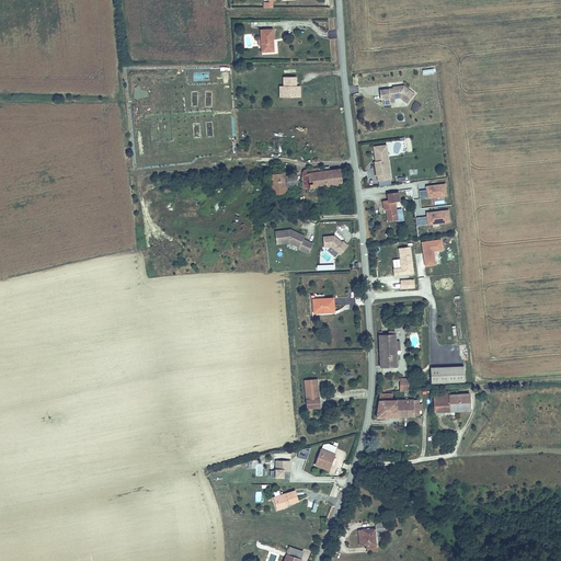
[(272,39),(274,39),(273,29),(261,30),(263,53),(272,52),(272,39)]
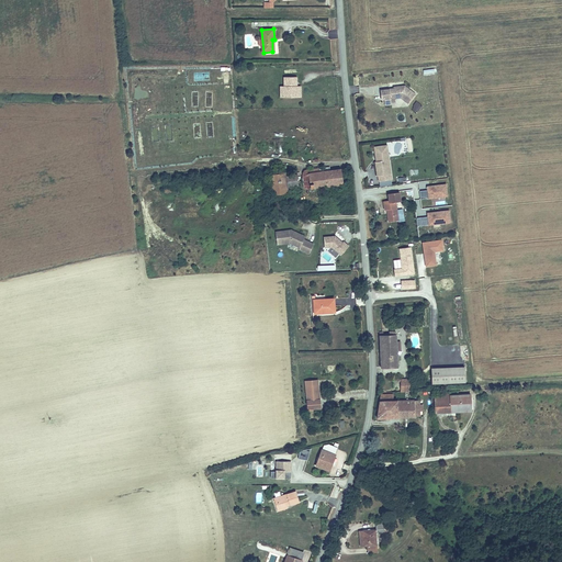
[(298,75),(285,76),(285,85),(287,96),(299,96),(298,85),(298,75)]
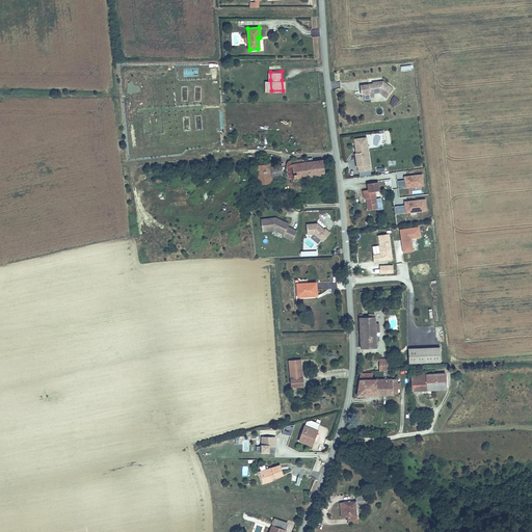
[(374,82),(363,83),(364,92),(372,91),(372,89),(376,88),(376,91),(382,90),(389,96),(396,87),(386,79),(379,80),(379,81),(374,82)]
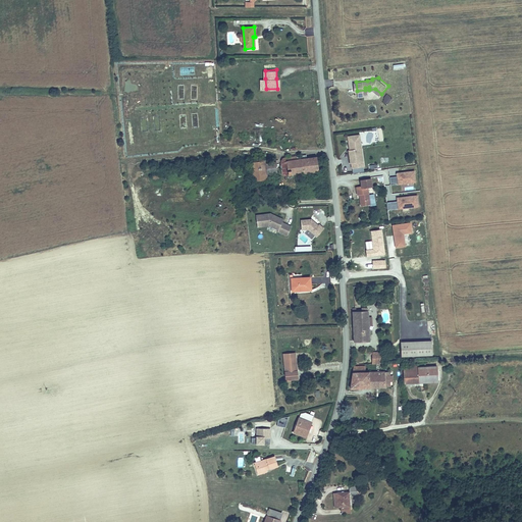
[(381,101),(387,105),(393,99),(386,94),(381,101)]
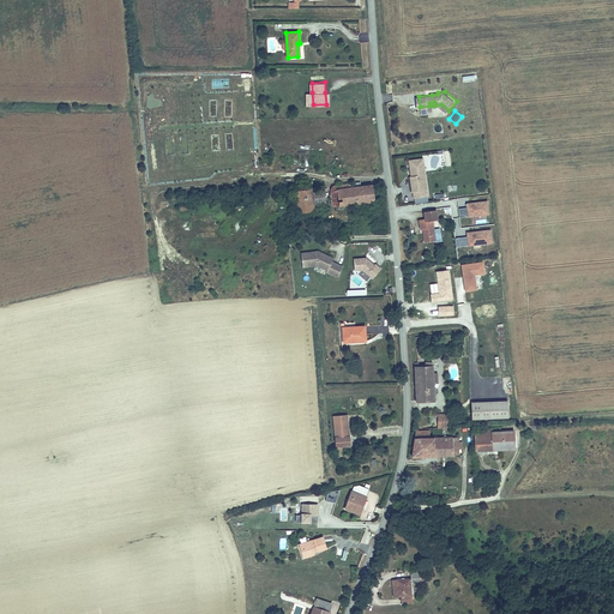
[(426,190),(423,167),(420,168),(420,162),(409,163),(410,173),(411,173),(413,175),(410,175),(409,176),(411,192),(426,190)]
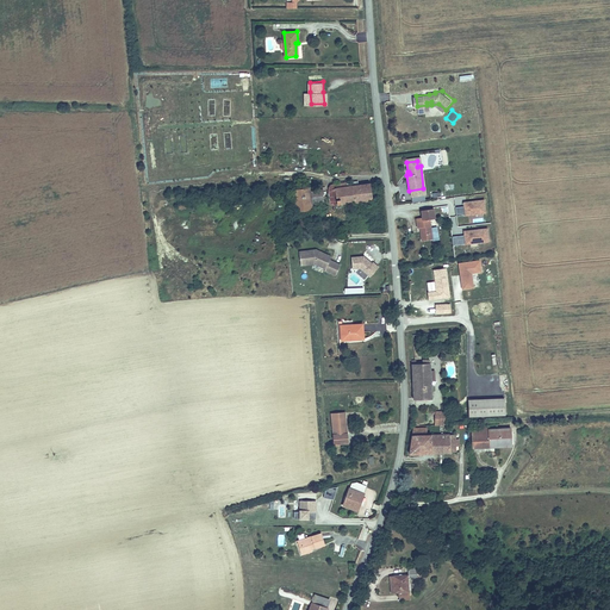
[(331,204),(372,198),(369,182),(359,184),(358,180),(331,184),(329,187),(331,204)]
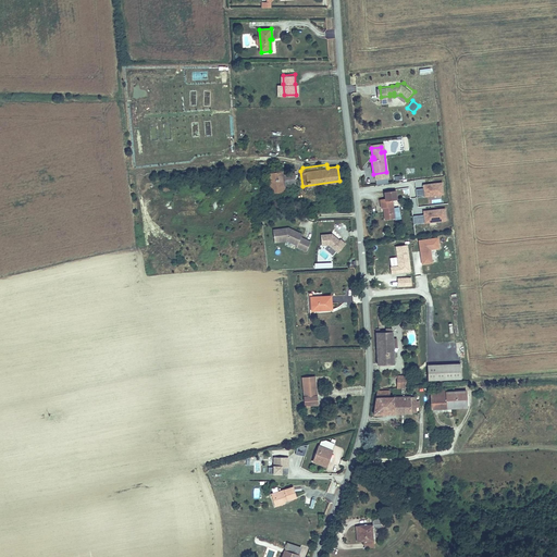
[(287,185),(286,174),(285,170),(271,172),(273,193),(288,190),(287,185)]
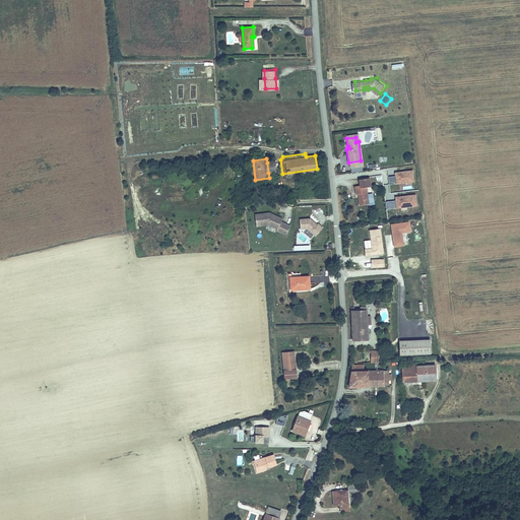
[(274,161),(267,163),(268,173),(276,172),(274,161)]
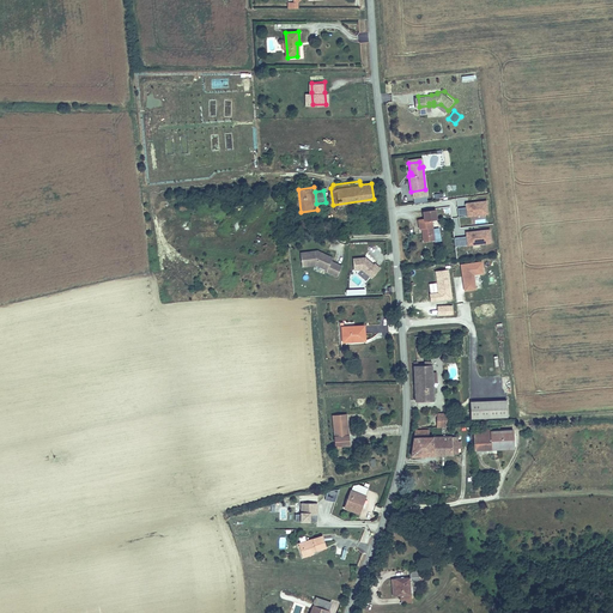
[(467,207),(457,208),(459,218),(487,214),(486,201),(466,204),(467,207)]
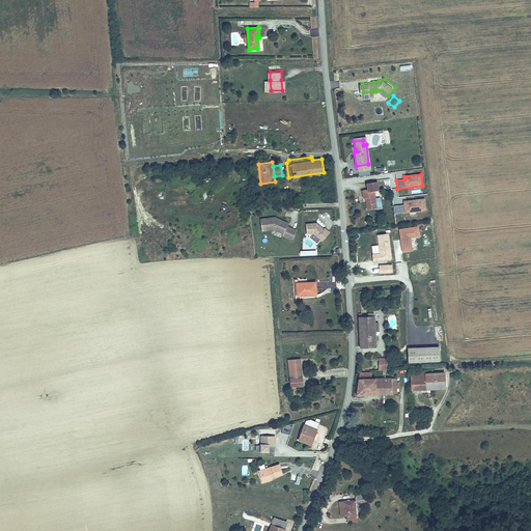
[(367,188),(361,189),(363,197),(365,197),(366,208),(375,206),(372,189),(376,188),(375,180),(366,183),(367,188)]
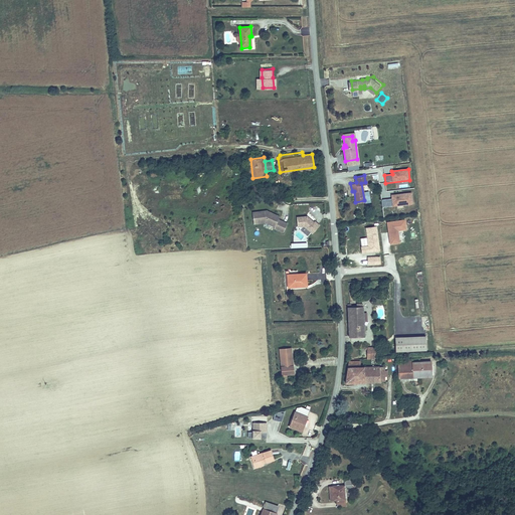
[(392,199),(381,200),(382,208),(412,204),(411,193),(391,195),(392,199)]
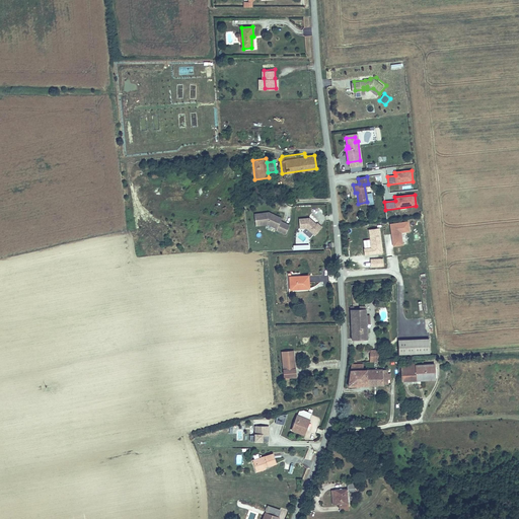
[(267,210),(251,212),(252,223),(264,221),(276,227),(276,229),(285,233),(290,224),(280,219),(281,216),(272,212),(271,214),(267,212),(267,210)]
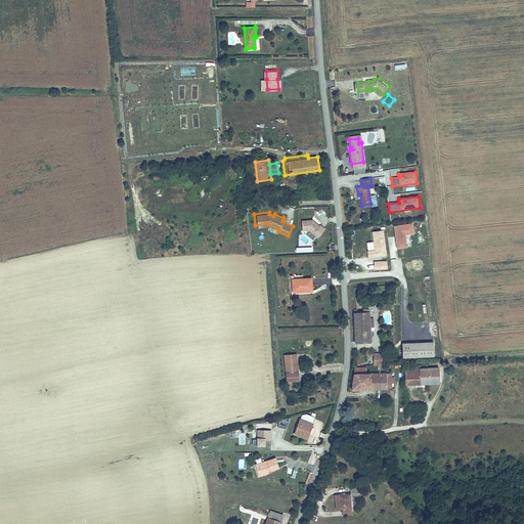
[(302,220),(303,229),(309,229),(318,236),(325,228),(320,224),(319,225),(312,219),(302,220)]
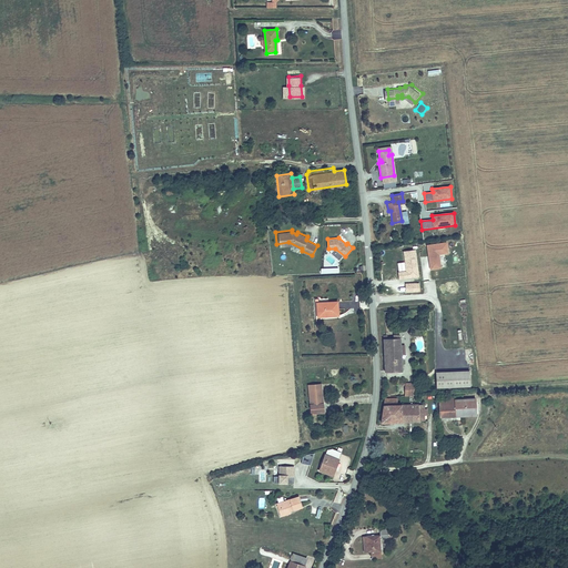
[(450,254),(449,243),(429,246),(430,252),(432,252),(433,264),(432,264),(433,270),(444,269),(442,255),(450,254)]
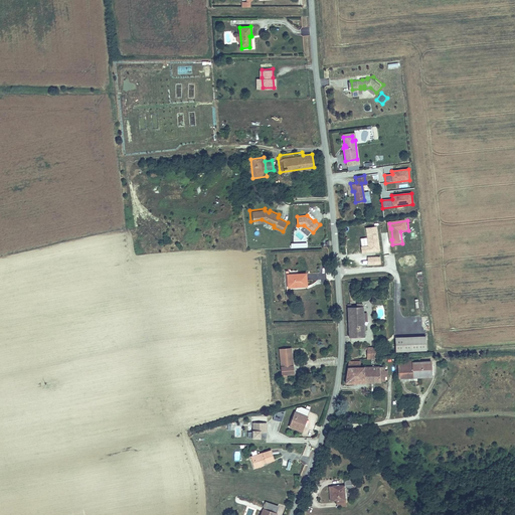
[(376,226),(366,228),(368,246),(361,247),(362,252),(379,250),(376,226)]
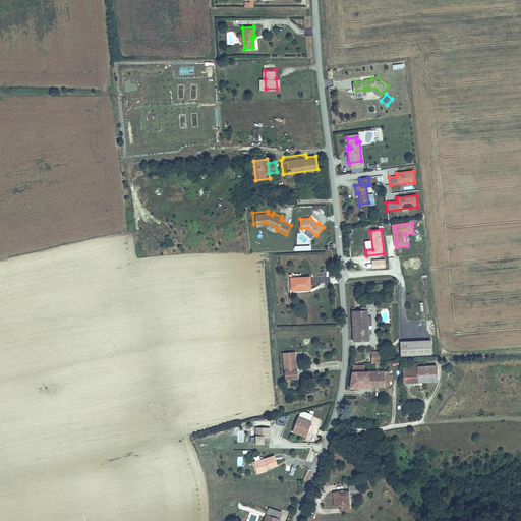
[(304,233),(297,233),(297,245),(309,245),(309,237),(304,237),(304,233)]
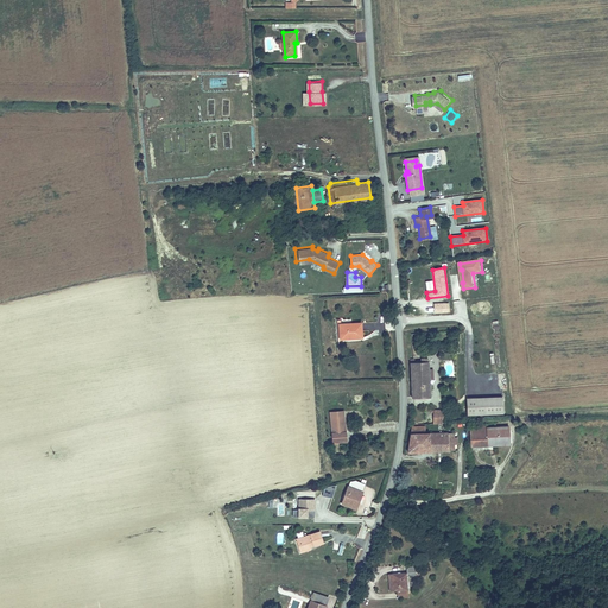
[(349,334),(350,337),(361,336),(360,322),(352,322),(340,323),(341,334),(349,334)]
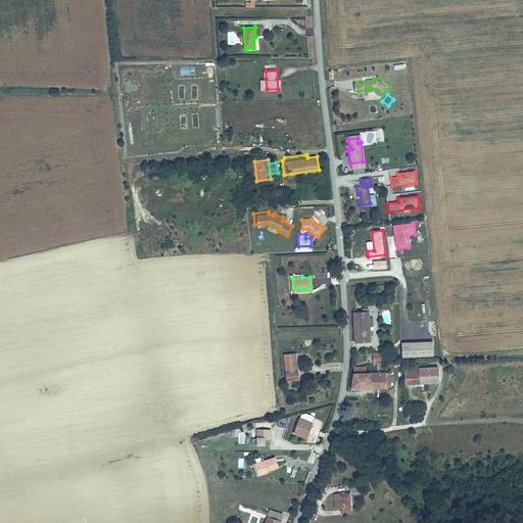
[(359,311),(354,311),(355,343),(369,343),(368,311),(363,311),(363,314),(359,314),(359,311)]
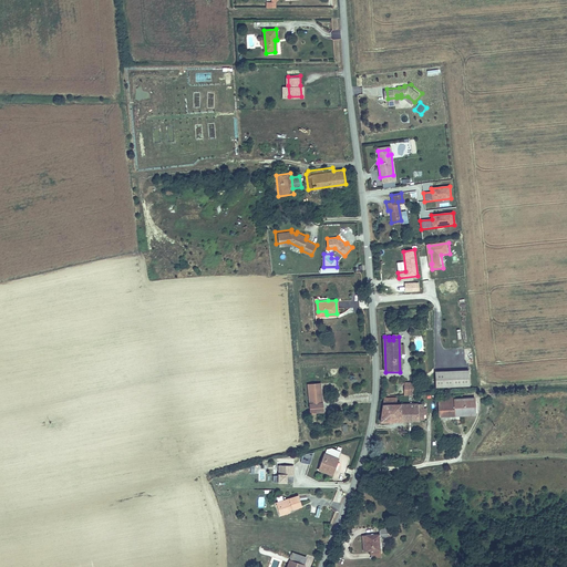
[(436,373),(436,388),(470,385),(468,371),(436,373)]
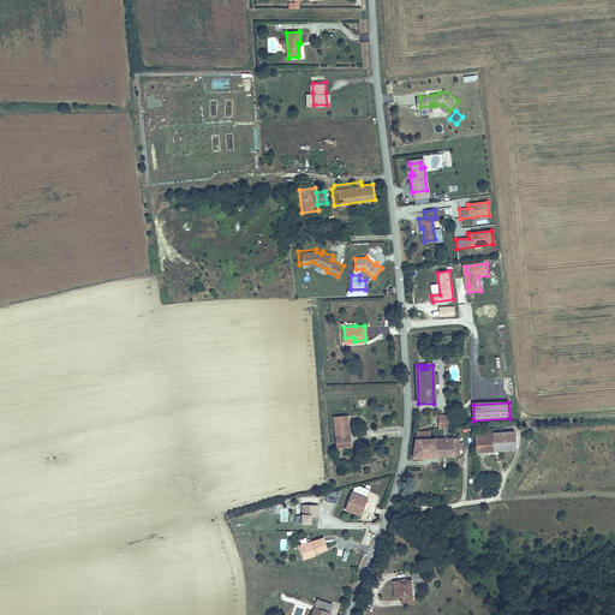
[(441,428),(451,427),(449,416),(441,416),(441,428)]
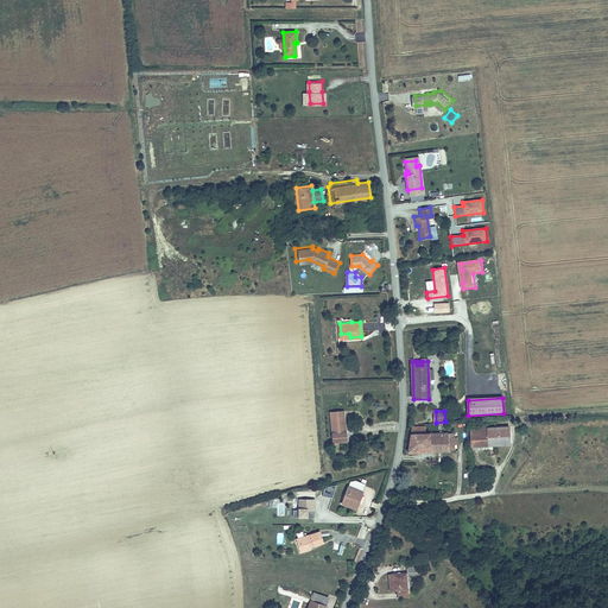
[(348,441),(344,415),(330,417),(334,442),(348,441)]
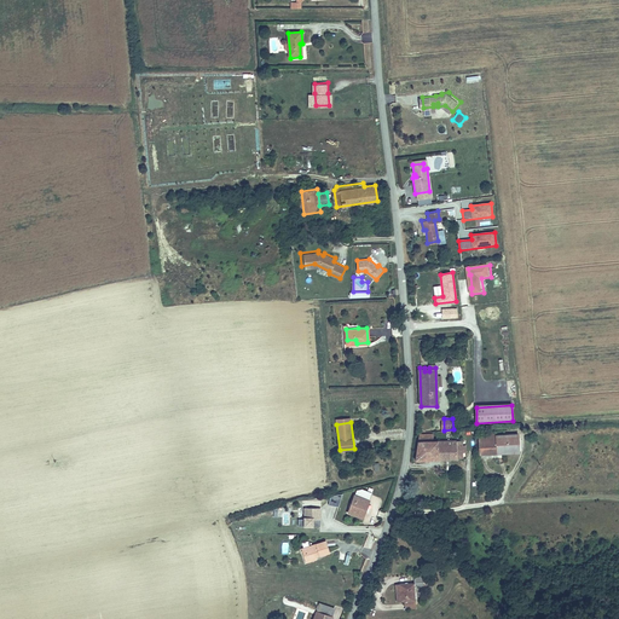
[(496,431),(479,432),(479,452),(519,451),(519,433),(496,434),(496,431)]
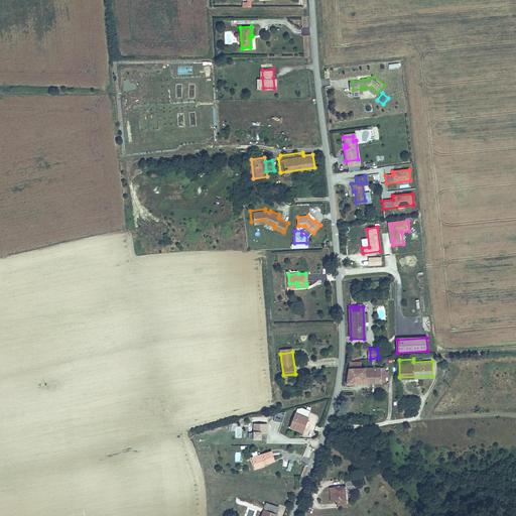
[(354,360),(348,383),(387,383),(386,367),(363,367),(363,361),(354,360)]
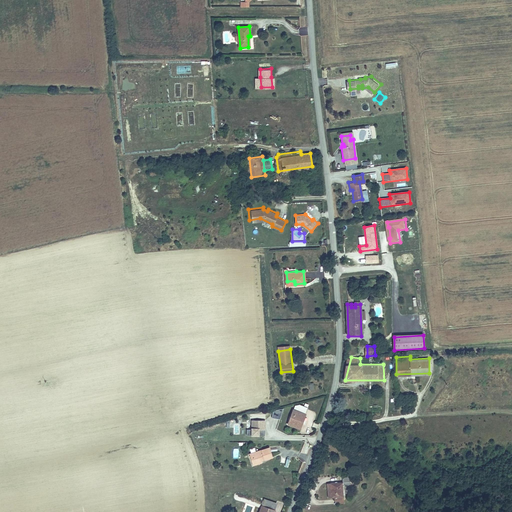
[(294,404),(288,422),(301,427),(308,405),(299,402),(294,404)]
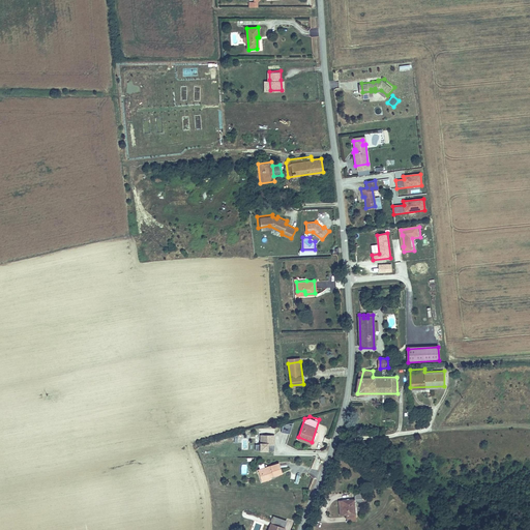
[(290,433),(292,422),(284,421),(282,432),(290,433)]
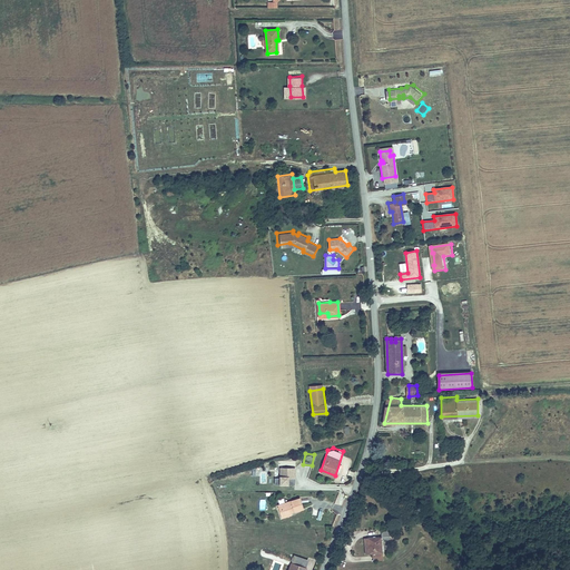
[(295,484),(295,478),(294,478),(294,473),(295,473),(295,467),(281,467),(281,478),(275,478),(275,483),(295,484)]
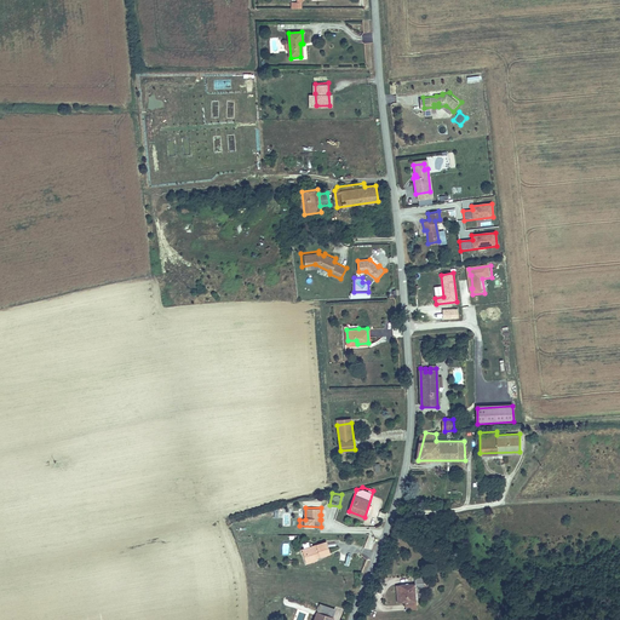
[(327,541),(303,549),(308,562),(317,558),(316,557),(331,552),(327,541)]
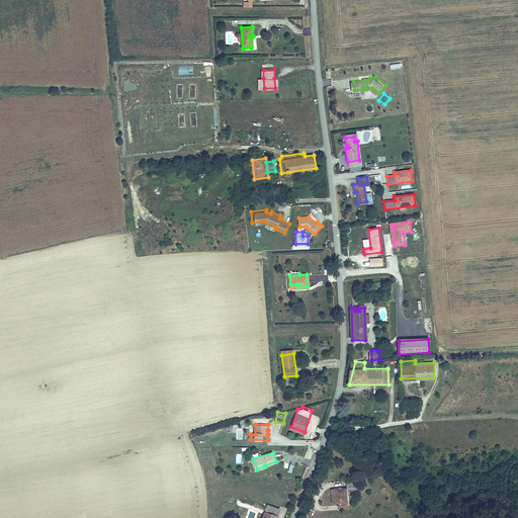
[(345,488),(333,489),(333,503),(336,503),(337,507),(346,507),(346,491),(354,491),(353,482),(345,482),(345,488)]
